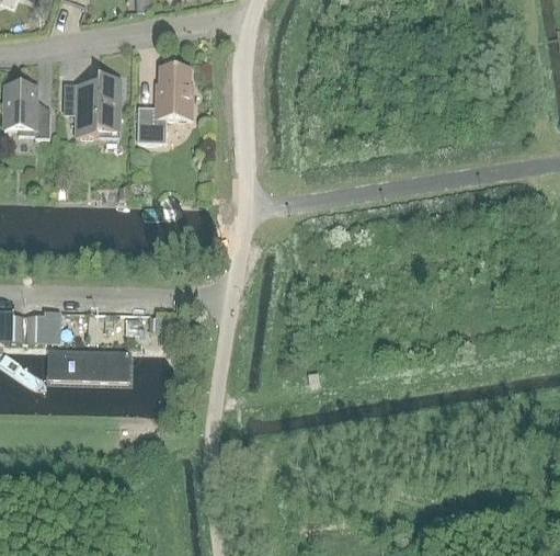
[(167,118),(193,120),(193,86),(191,86),(191,69),(160,68),(160,84),(157,84),(156,108),(138,106),(137,142),(166,143),(167,118)]
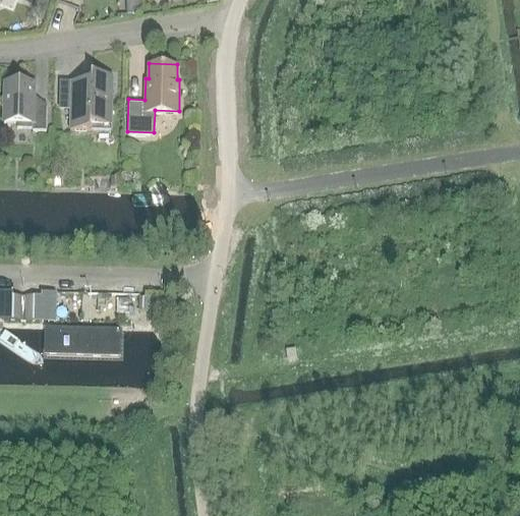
[(92,78),(71,78),(70,127),(91,128),(92,121),(111,121),(113,72),(92,72),(92,78)]
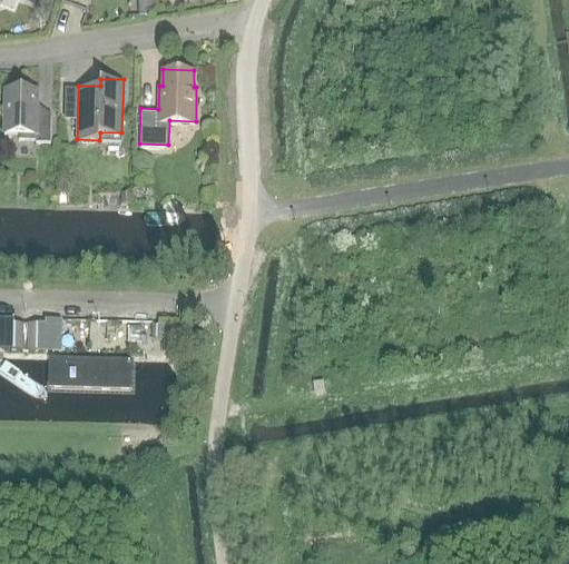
[(50,140),(51,111),(37,110),(38,90),(39,90),(39,88),(6,87),(5,102),(0,104),(0,108),(5,120),(5,130),(19,130),(19,137),(36,137),(36,139),(50,140)]
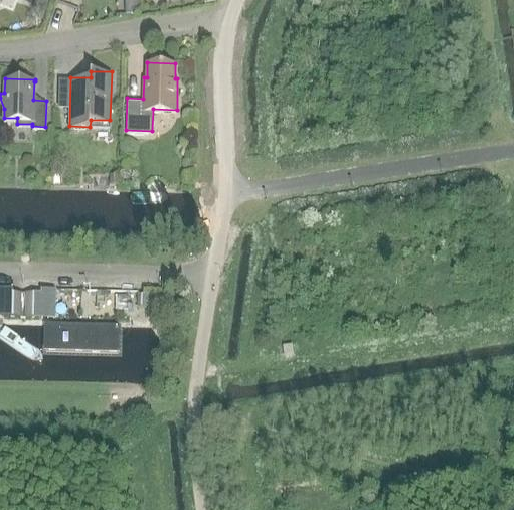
[(110,172),(110,181),(119,182),(119,172),(110,172)]
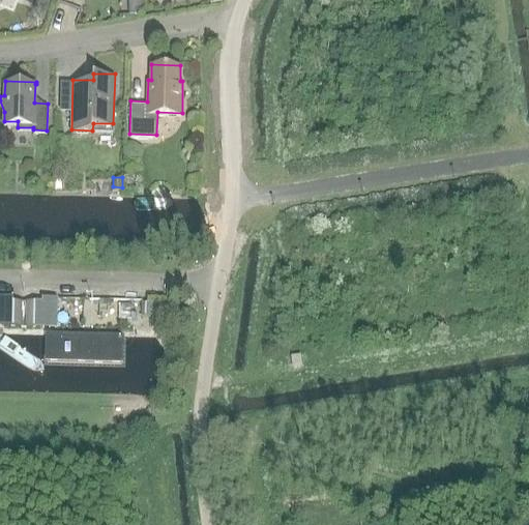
[(0,325),(5,326),(5,322),(22,323),(22,298),(6,297),(6,293),(0,293),(0,325)]
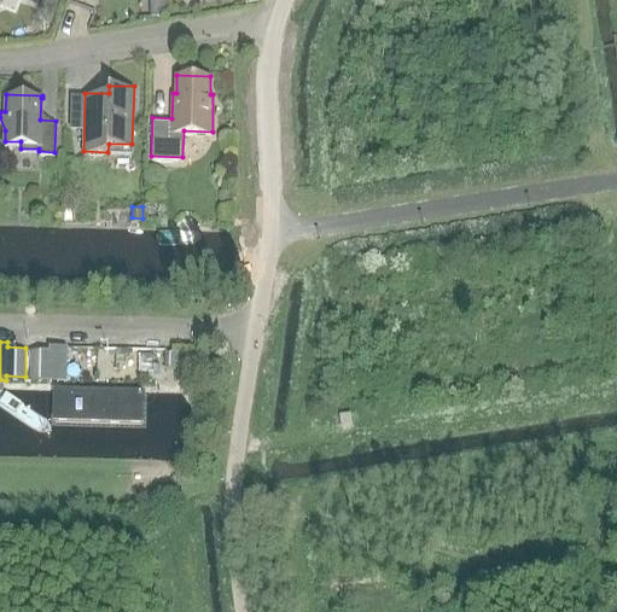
[(65,348),(50,348),(30,348),(30,377),(65,377),(65,348)]
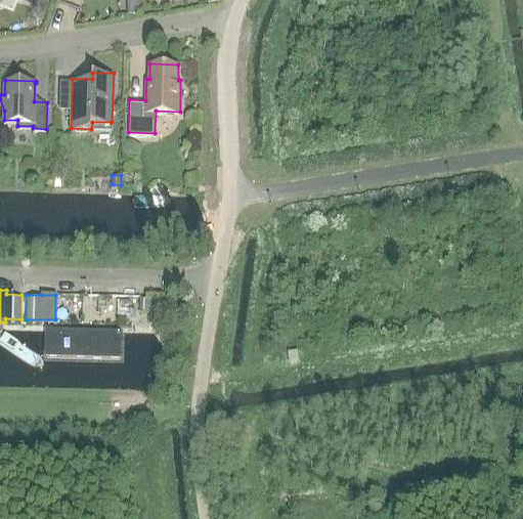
[(106,350),(106,330),(45,328),(45,348),(106,350)]
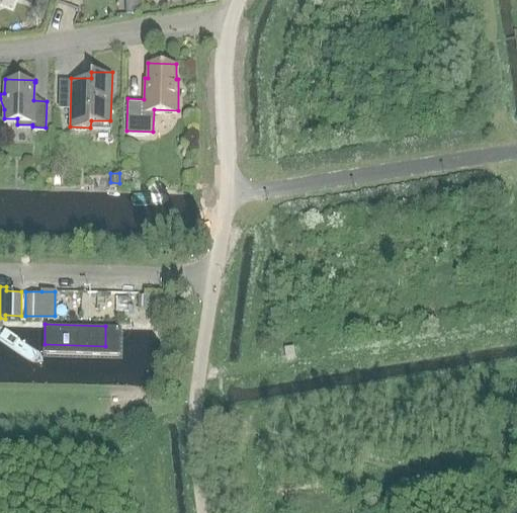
[(295,356),(294,344),(284,345),(286,357),(295,356)]
